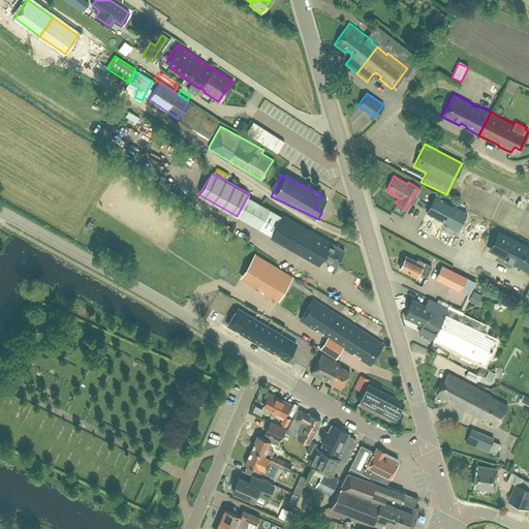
[(435,196),(417,229),(435,239),(452,205),(435,196)]
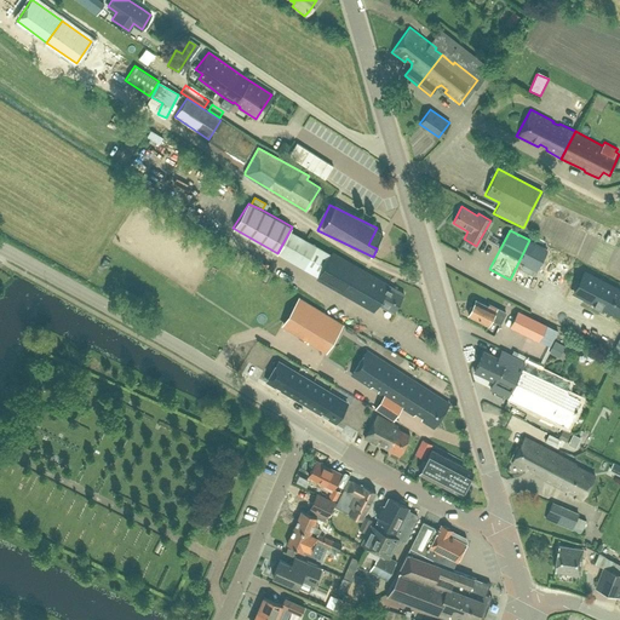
[(317,276),(329,254),(290,231),(277,253),(317,276)]
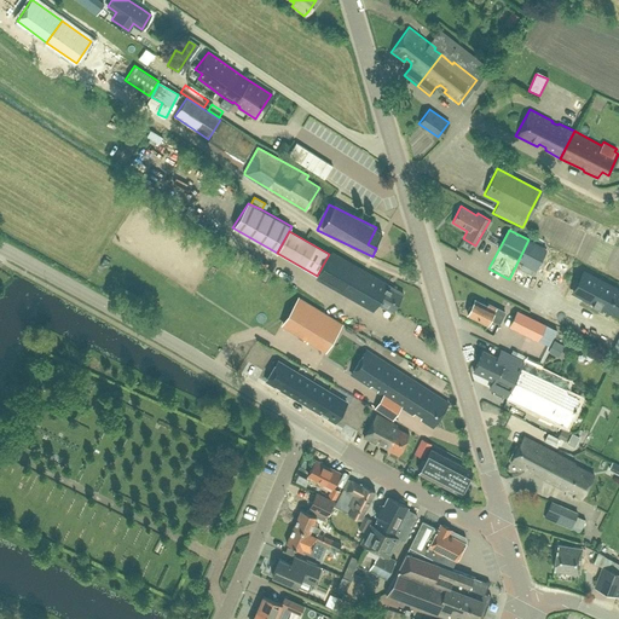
[(544,248),(528,239),(519,259),(534,267),(544,248)]
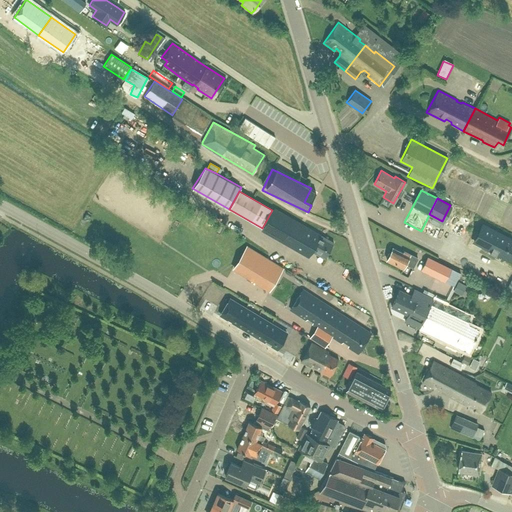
[(273,208),(272,210),(262,228),(261,230),(308,257),(311,251),(324,258),(333,243),(273,208)]
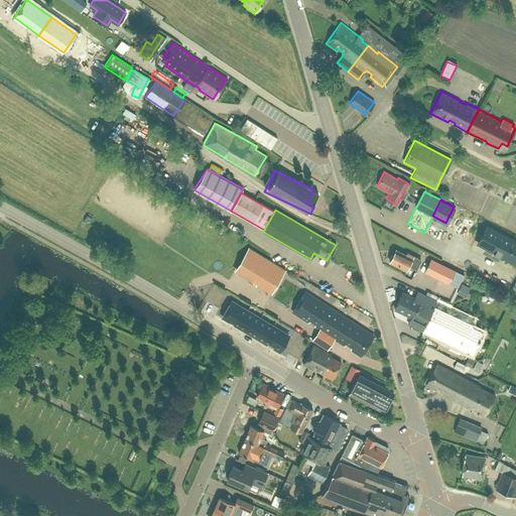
[(515,242),(487,227),(478,245),(494,253),(493,254),(499,257),(499,256),(513,263),(515,257),(515,242)]
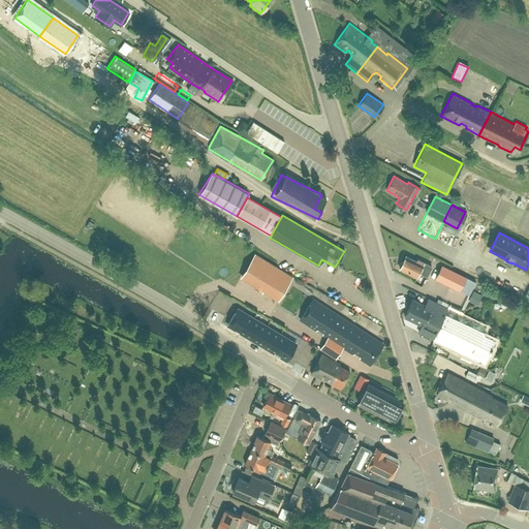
[(193,262),(198,266),(204,255),(197,253),(193,262)]
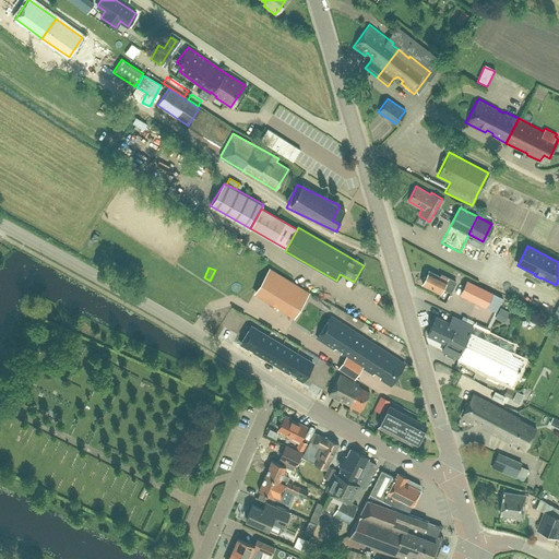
[(271,268),(264,278),(258,290),(281,305),(297,314),(311,293),(271,268)]
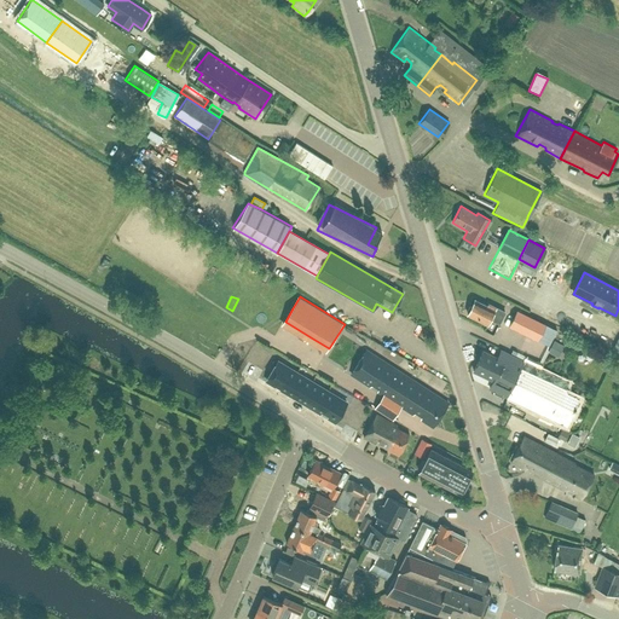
[(486,305),(474,300),(467,314),(487,324),(491,317),(499,320),(504,311),(487,302),(486,305)]
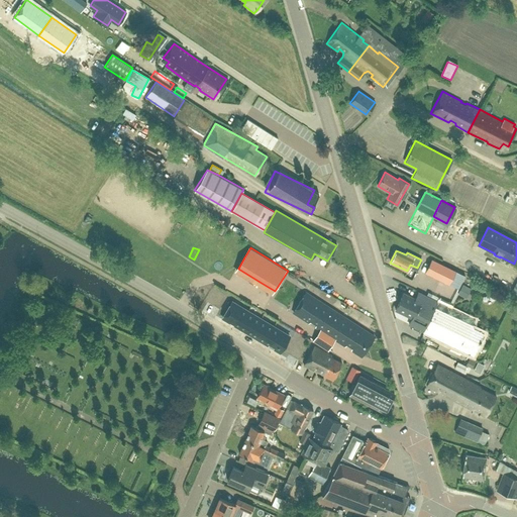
[(167,254),(164,260),(175,266),(178,262),(167,254)]
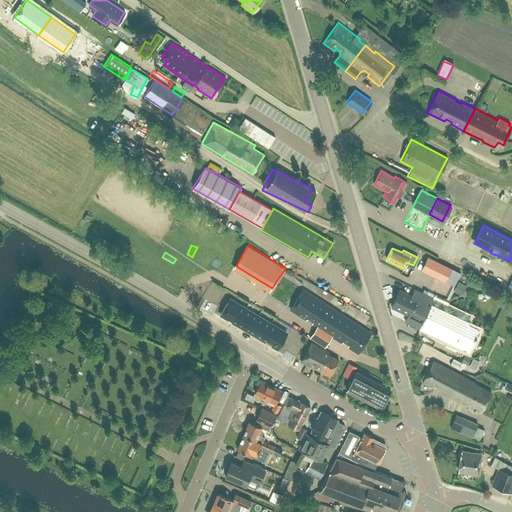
[(430,277),(437,263),(426,258),(419,272),(430,277)]
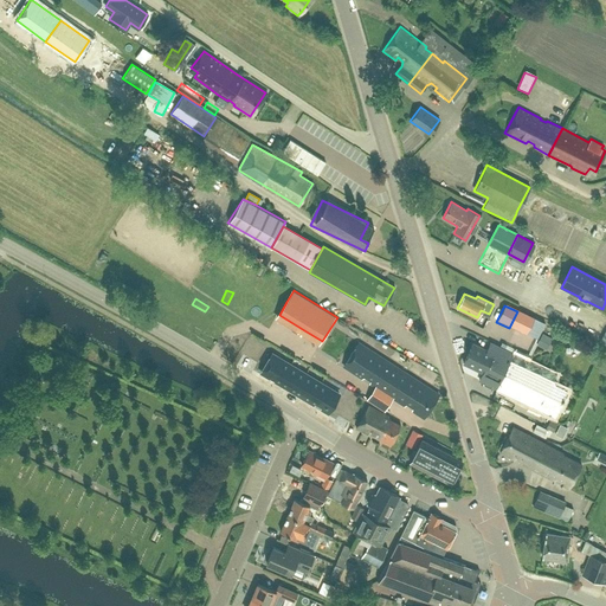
[(242,346),(268,360),(274,349),(247,335),(242,346)]
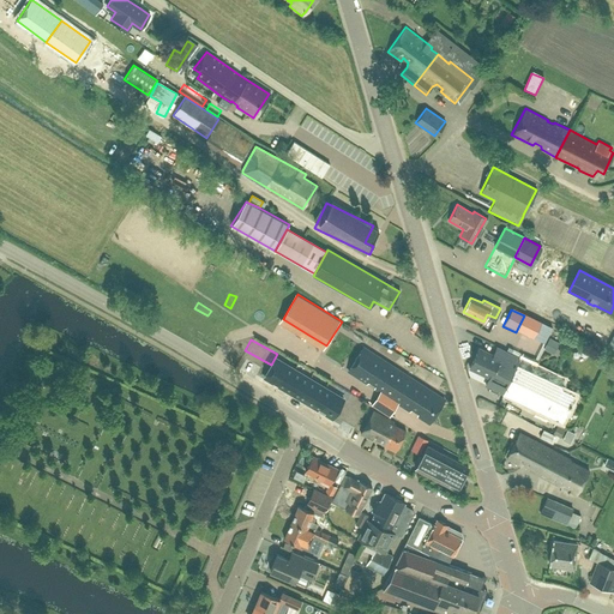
[(408,375),(363,347),(348,369),(392,398),(408,375)]
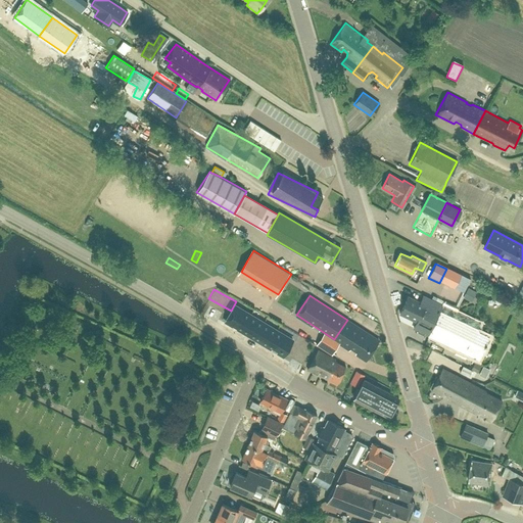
[(477,359),(488,336),(474,330),(478,322),(456,312),(445,306),(423,296),(420,301),(408,295),(399,313),(417,321),(414,328),(418,330),(422,329),(424,333),(477,359)]
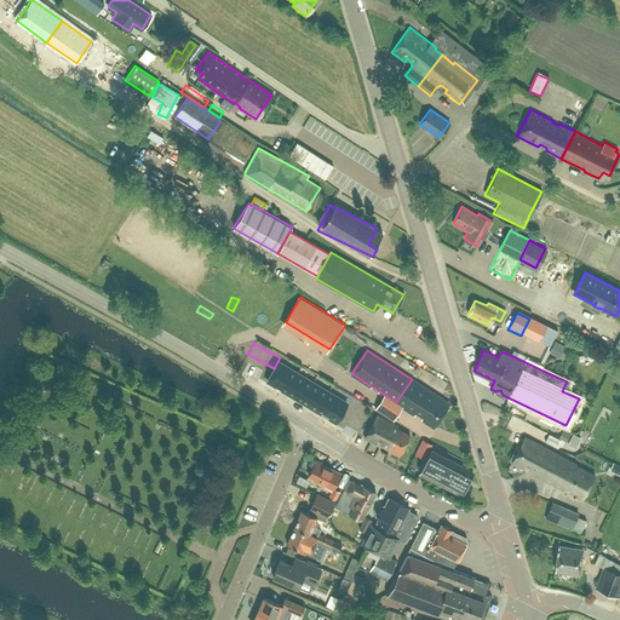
[(328,360),(339,365),(343,359),(332,352),(328,360)]
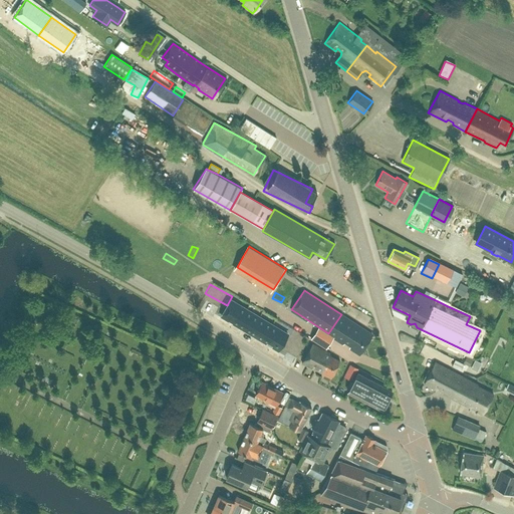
[(438,301),(448,306),(450,301),(441,297),(438,301)]
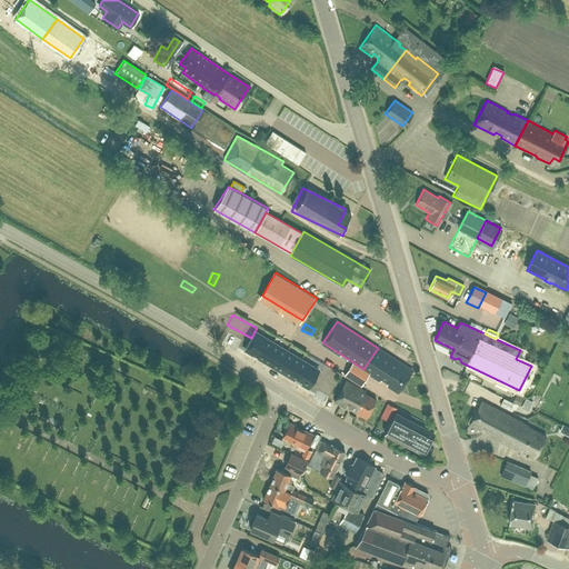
[(277,345),(259,335),(249,351),(266,361),(275,347),(277,345)]
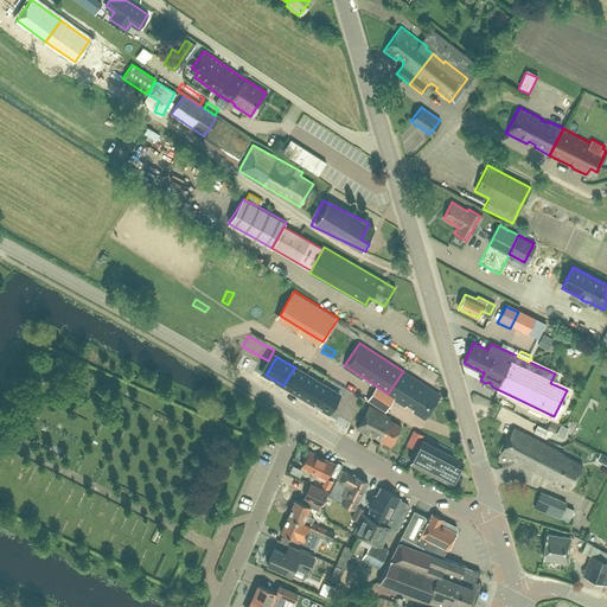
[(299,374),(293,370),(283,385),(299,395),(310,377),(301,371),(299,374)]
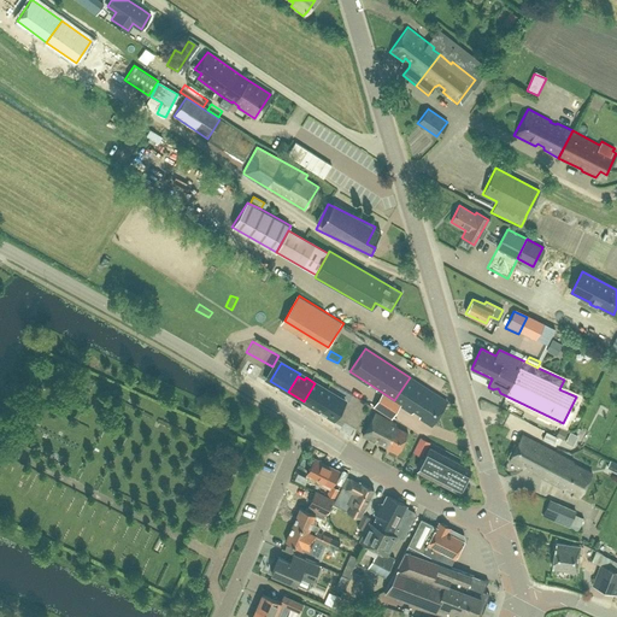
[(422,418),(434,427),(450,403),(410,377),(394,400),(415,413),(417,411),(423,415),(422,418)]
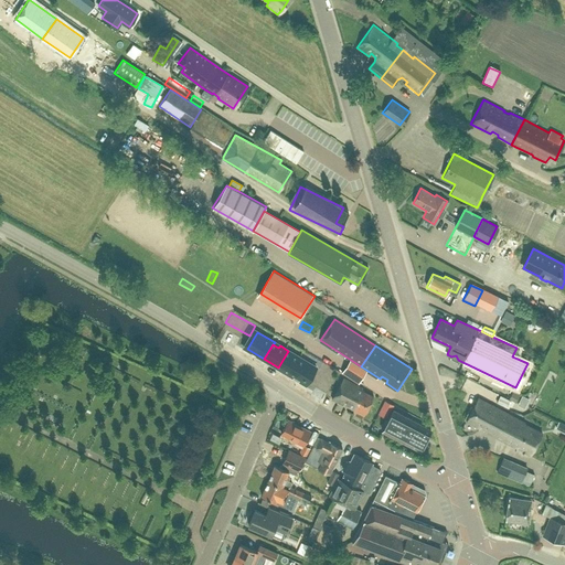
[(288,351),(278,368),(292,376),(301,361),(296,358),(297,355),(288,351)]
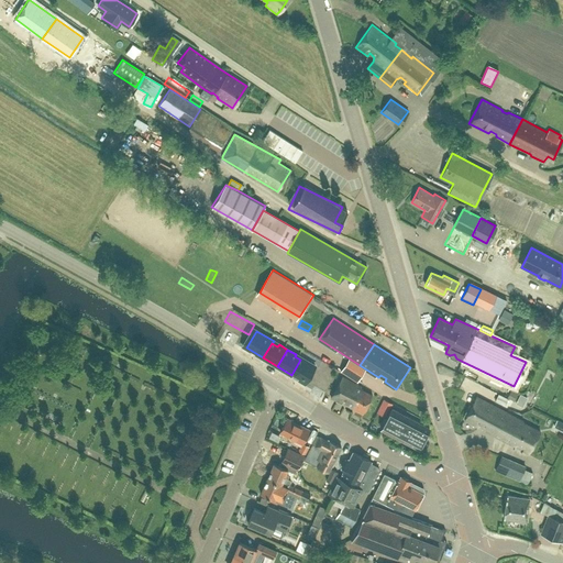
[(300,360),(291,375),(309,385),(319,368),(301,357),(300,360)]
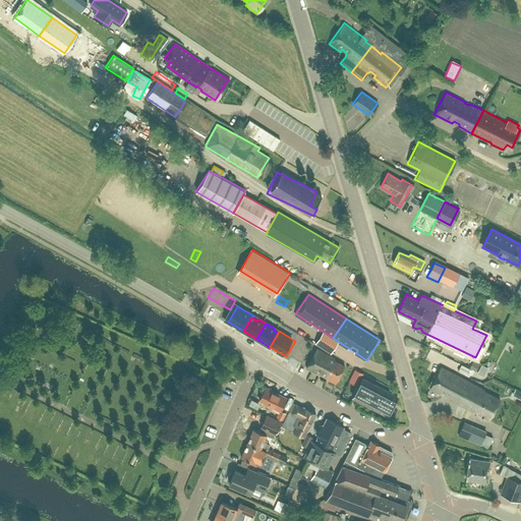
[(335,383),(344,365),(334,359),(334,358),(316,348),(306,367),(320,374),(323,373),(327,374),(325,379),(335,383)]
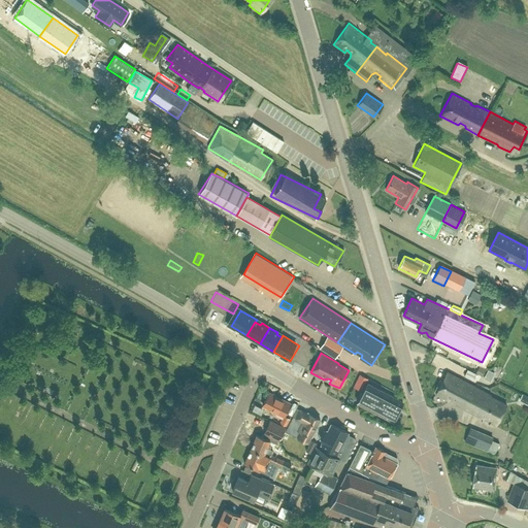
[(353,371),(364,376),(367,370),(355,365),(353,371)]
